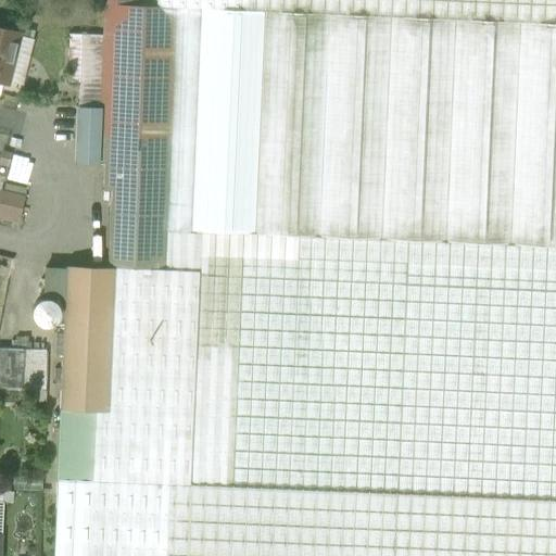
[(55,479),(90,480),(555,501),(555,0),(155,0),(155,7),(103,4),(102,35),(100,109),(106,109),(105,136),(144,138),(142,202),(140,269),(140,273),(108,272),(65,269),(63,298),(61,352),(59,411),(55,479)]
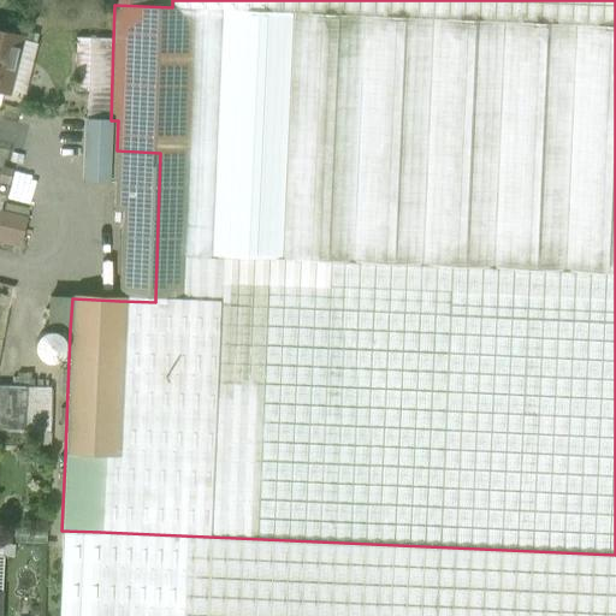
[(0,90),(11,93),(24,40),(0,33),(0,90)]
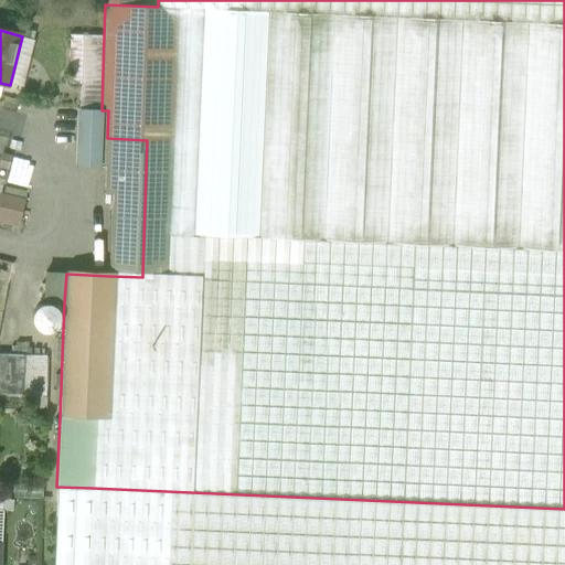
[(80,109),(102,110),(104,35),(71,34),(70,83),(81,84),(80,109)]
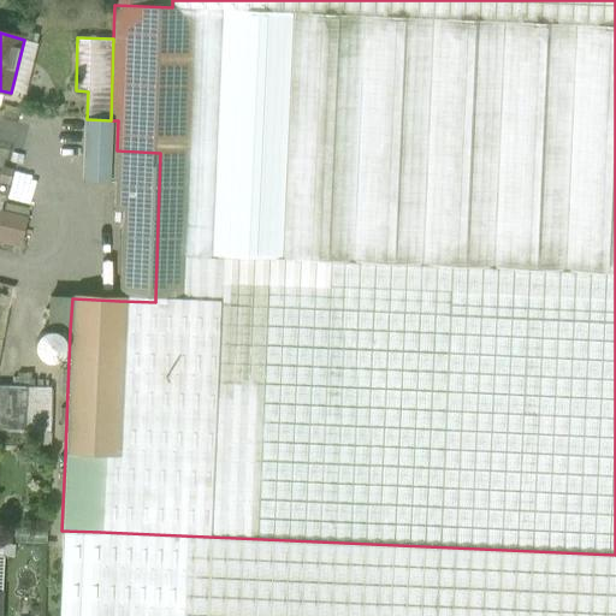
[(11,93),(23,96),(36,42),(24,40),(11,93)]
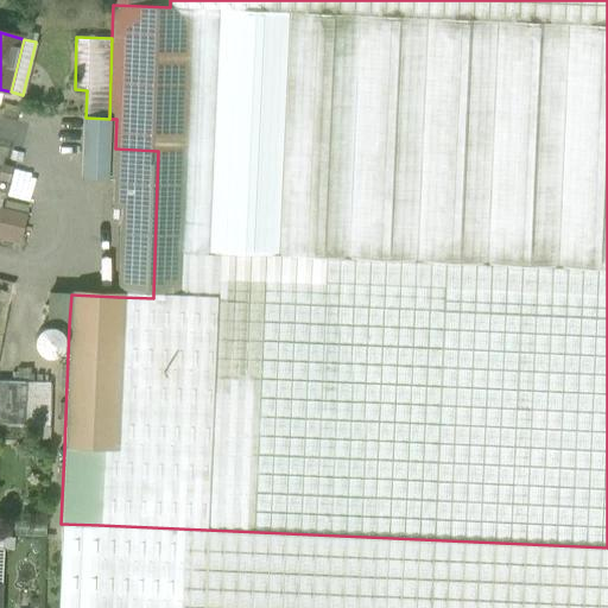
[(83,179),(113,181),(115,149),(116,119),(109,119),(86,118),(83,179)]
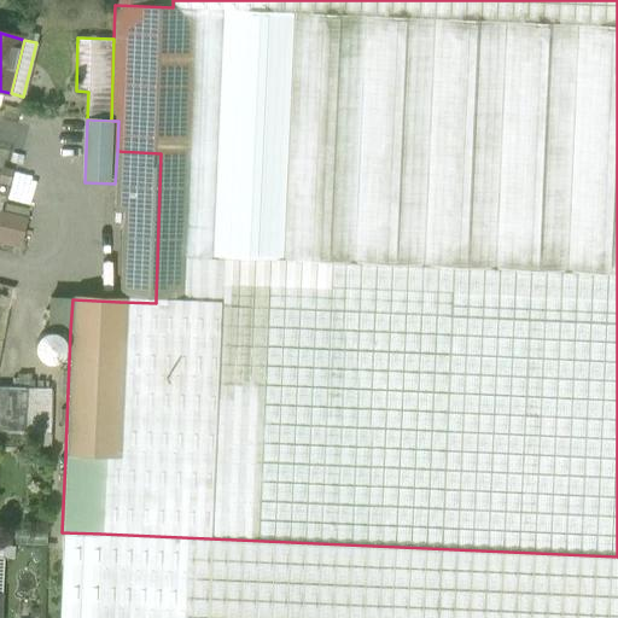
[(161,153),(117,151),(115,184),(115,211),(122,211),(120,302),(156,303),(156,299),(158,225),(161,153)]
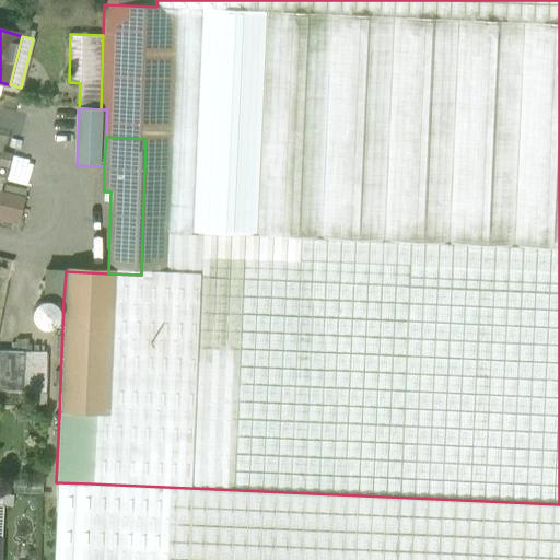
[(0,219),(20,223),(25,198),(0,193),(0,219)]
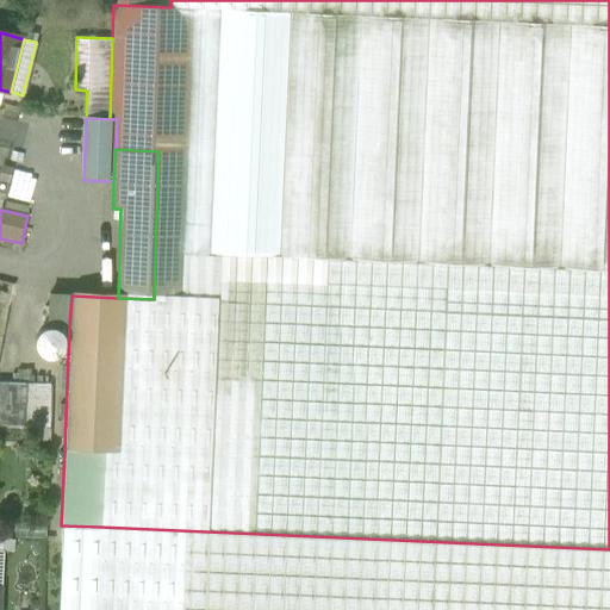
[(48,325),(69,327),(72,296),(49,294),(48,325)]
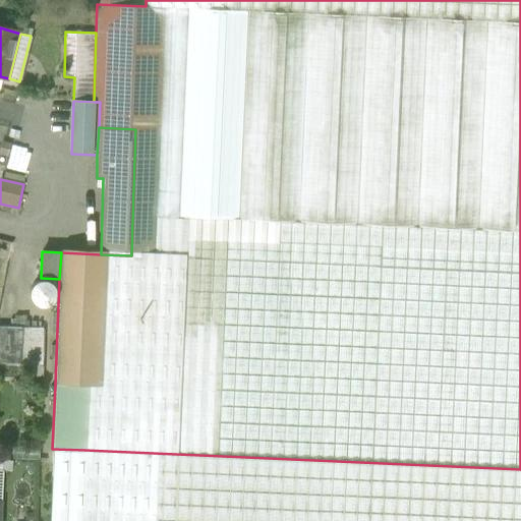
[(50,283),(41,280),(32,286),(30,295),(36,304),(45,306),(53,301),(56,292),(50,283)]
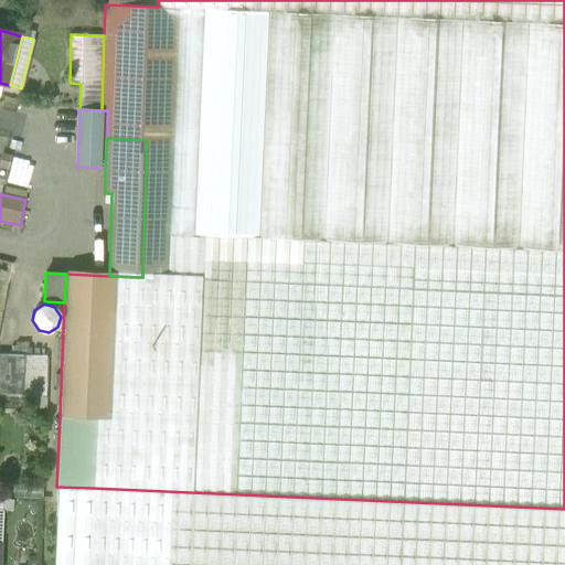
[(0,394),(22,395),(23,356),(0,354),(0,394)]
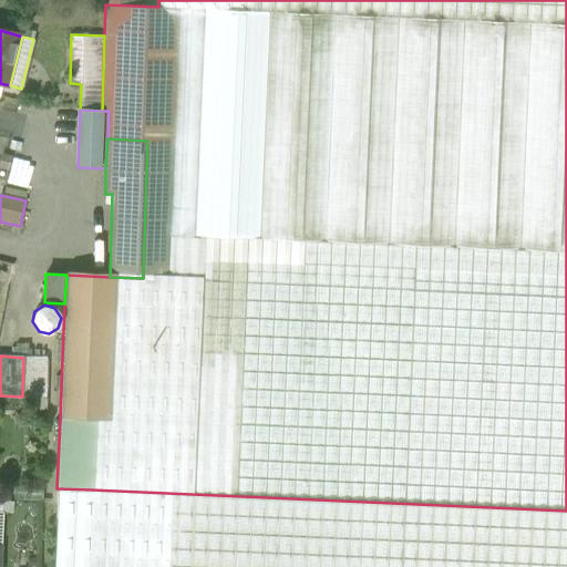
[(47,358),(23,358),(22,397),(21,410),(44,411),(47,358)]
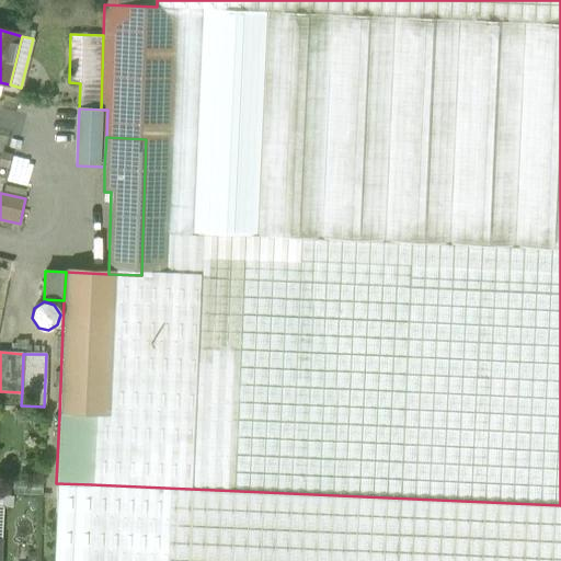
[(41,496),(42,476),(14,474),(13,495),(41,496)]
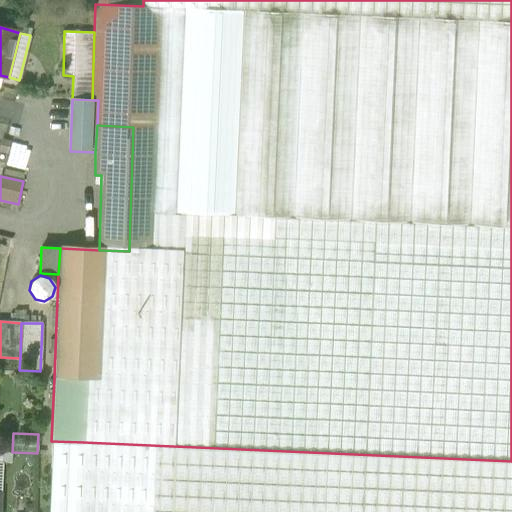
[(47,511),(80,511),(83,442),(51,441),(47,511)]
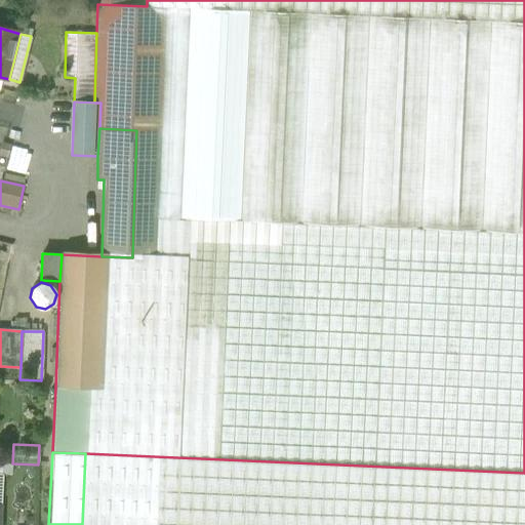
[(524,524),(524,473),(85,453),(82,524),(524,524)]
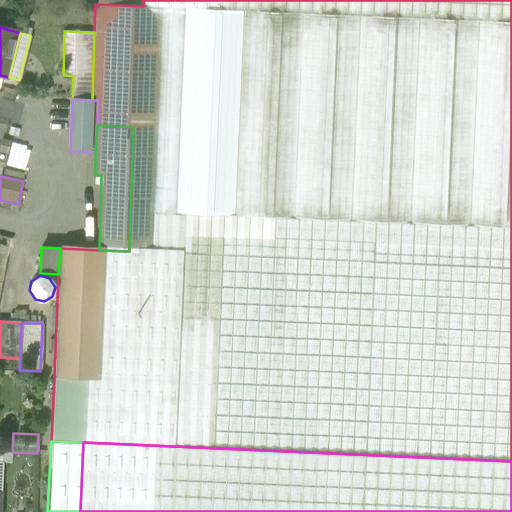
All buildings are outlined.
